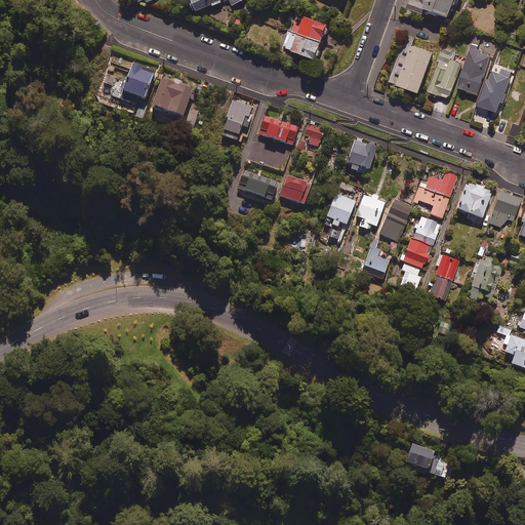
[(194,0),(195,2),(193,3),(197,11),(214,3),(215,5),(226,0),(232,0),(235,5),(244,0),(194,0)]
